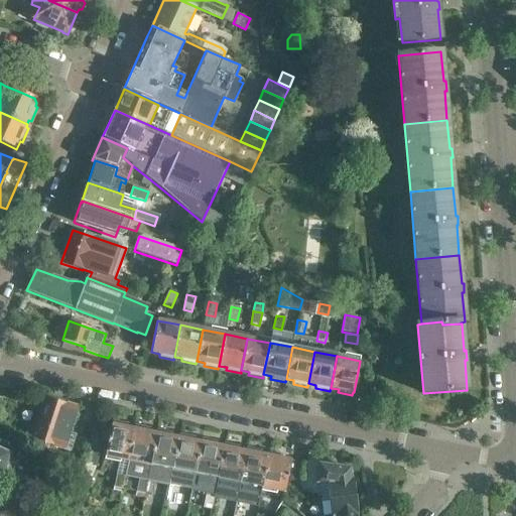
[(79,407),(77,406),(45,396),(41,410),(75,420),(79,407)]
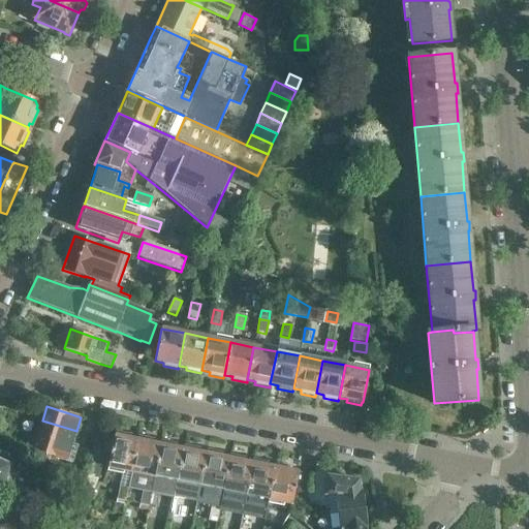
[(42,421),(38,434),(72,444),(76,431),(42,421)]
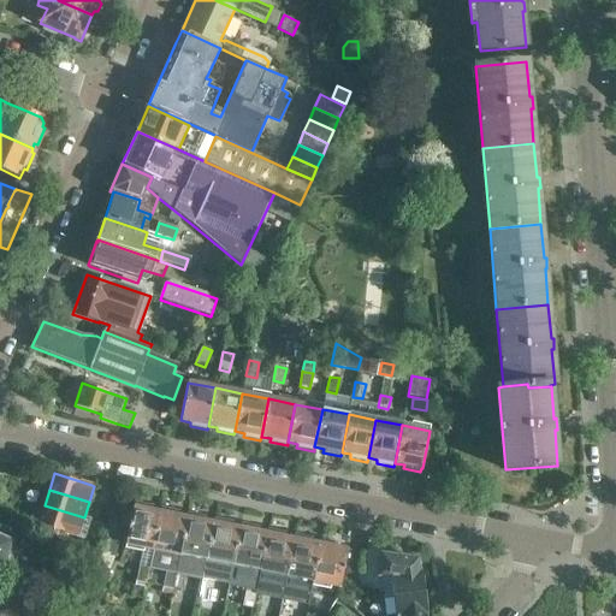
[(117,493),(112,513),(124,515),(128,497),(117,493)]
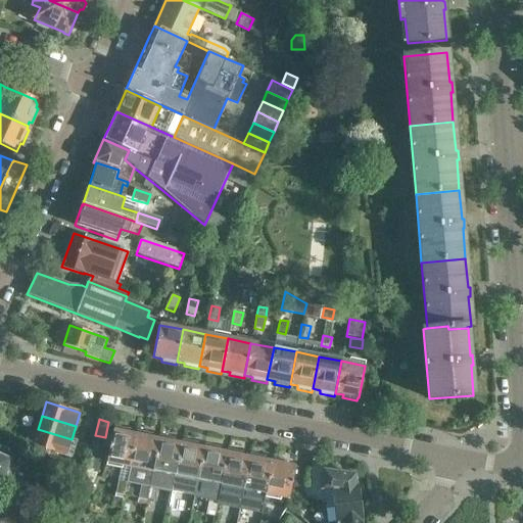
[(130,467),(136,435),(128,433),(129,430),(113,427),(113,430),(112,430),(106,463),(130,467)]
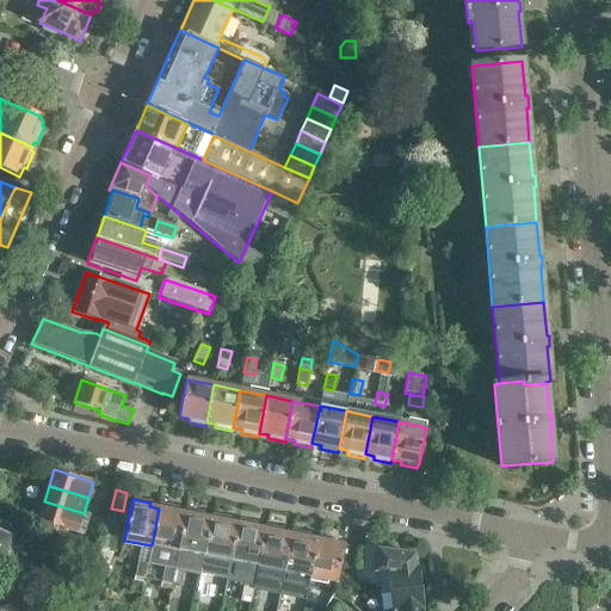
[(84,513),(44,501),(38,520),(82,534),(88,514),(84,513)]
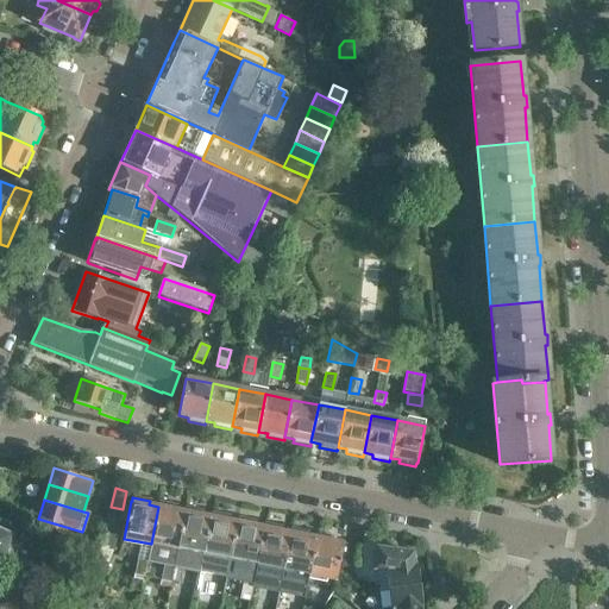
[(148,563),(164,566),(174,567),(177,550),(184,512),(176,510),(176,507),(159,503),(158,507),(151,544),(148,563)]
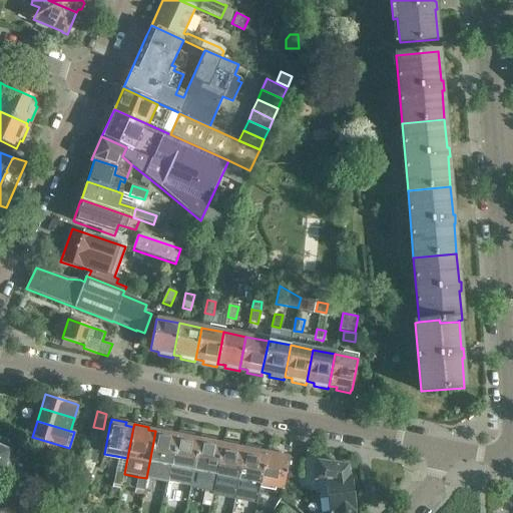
[(93,427),(90,443),(99,445),(103,429),(93,427)]
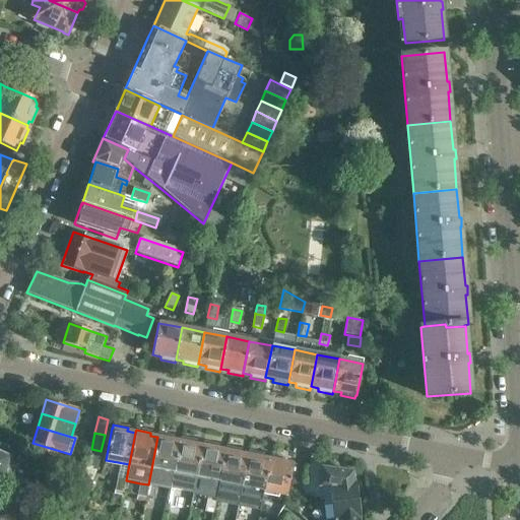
[(174,473),(180,442),(173,440),(173,437),(158,434),(157,437),(151,469),(174,473)]
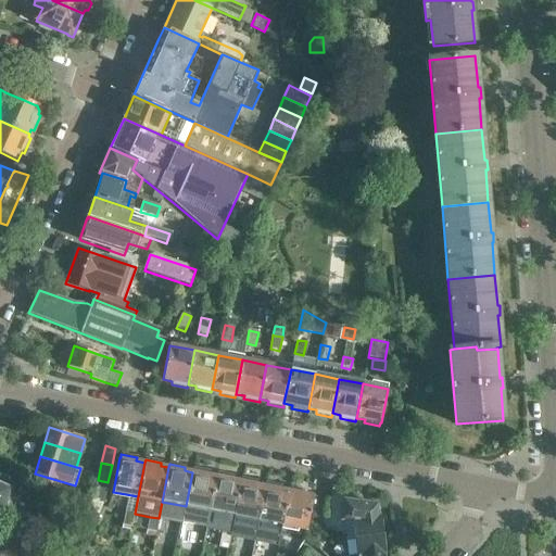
[(193,469),(192,472),(186,506),(210,512),(217,477),(209,476),(210,472),(193,469)]
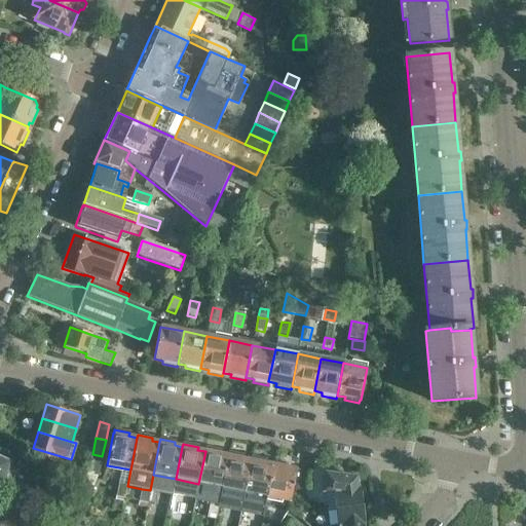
[(195,499),(210,502),(219,503),(222,488),(228,456),(220,454),(221,451),(205,448),(205,451),(198,484),(195,499)]
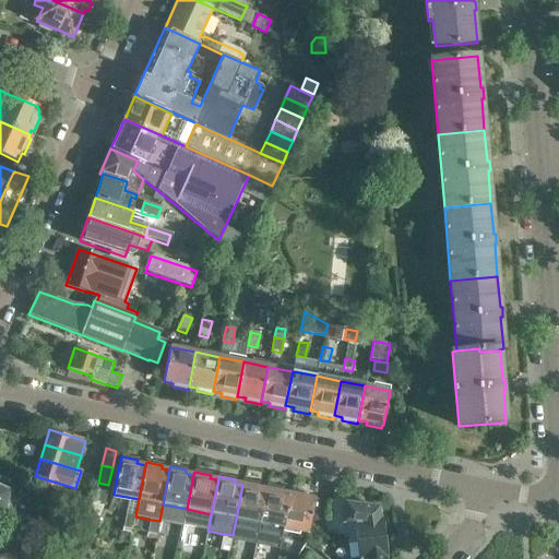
[(242,480),(242,485),(236,519),(260,523),(266,489),(258,488),(259,484),(242,480)]
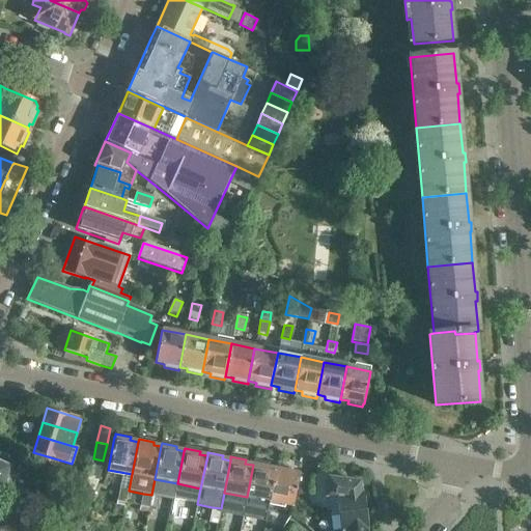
[(103,460),(93,458),(89,476),(100,479),(103,460)]
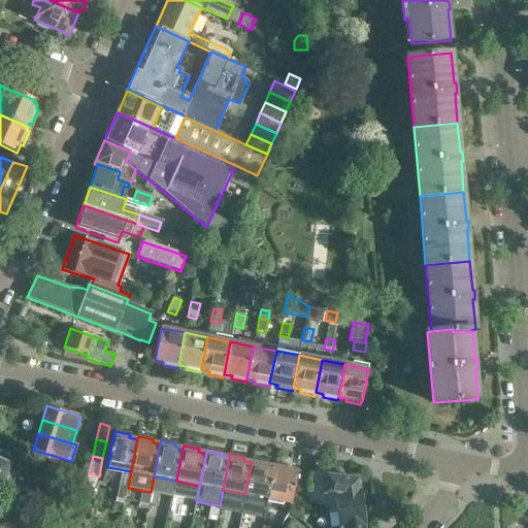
[(268,499),(274,467),(266,465),(267,462),(253,459),(252,462),(245,494),(268,499)]
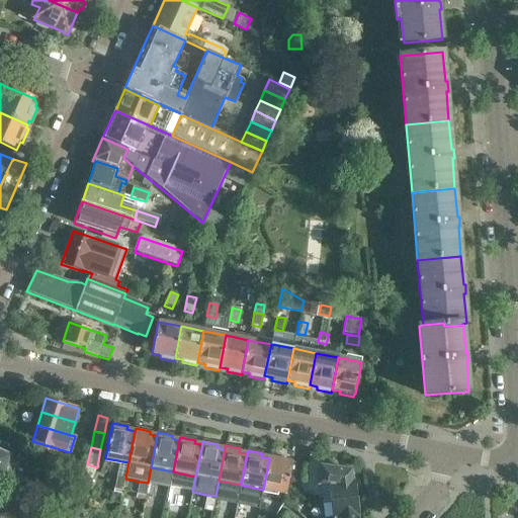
[(18,460),(0,451),(0,479),(9,483),(18,460)]
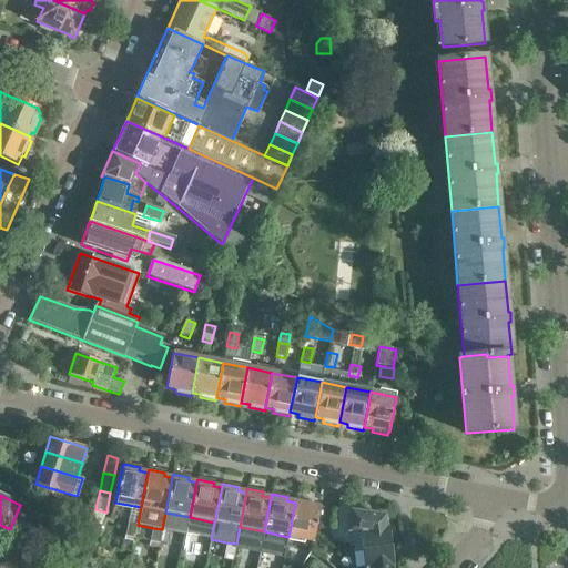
[(72,501),(47,495),(43,506),(69,514),(72,501)]
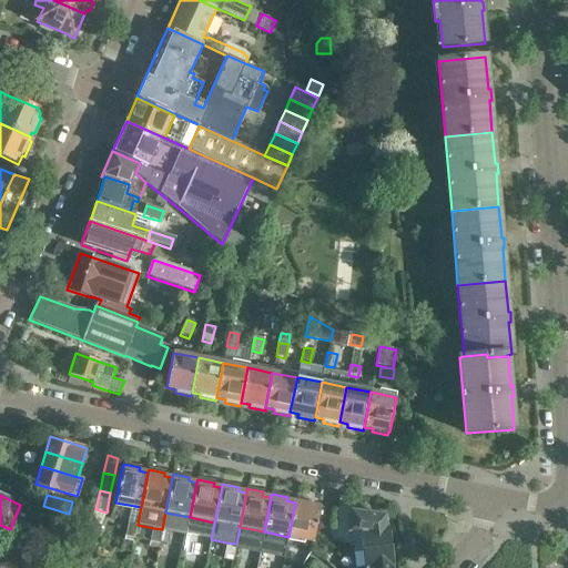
[(296,498),(295,503),(288,537),(314,541),(321,507),(312,505),(312,501),(296,498)]
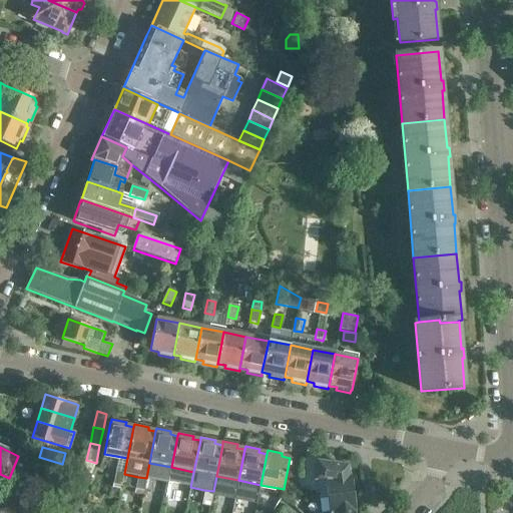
[(90,479),(95,463),(70,454),(64,469),(90,479)]
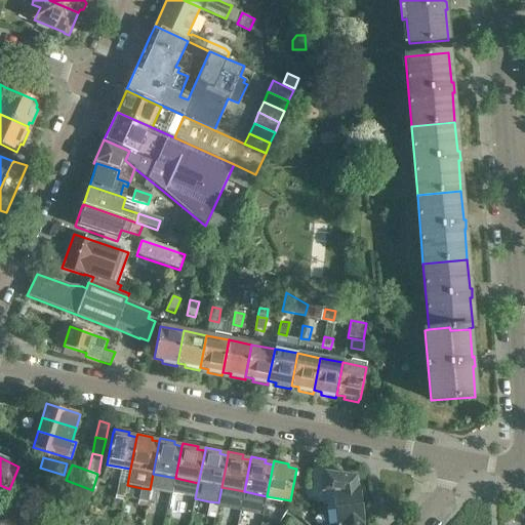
[(309,471),(297,469),(294,494),(306,495),(309,471)]
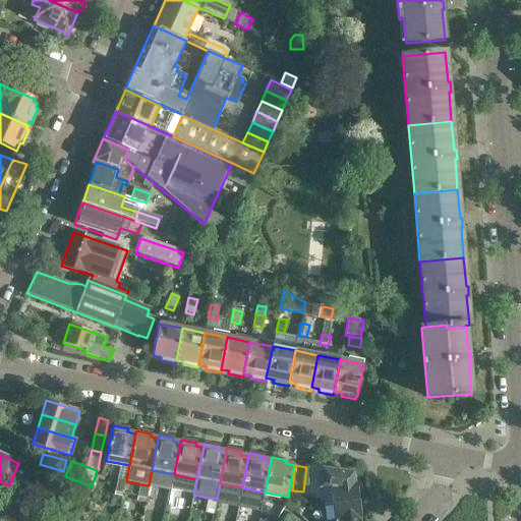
[(323,487),(325,506),(357,502),(357,499),(358,497),(357,488),(355,487),(355,484),(354,484),(353,473),(323,469),(320,487),(323,487)]
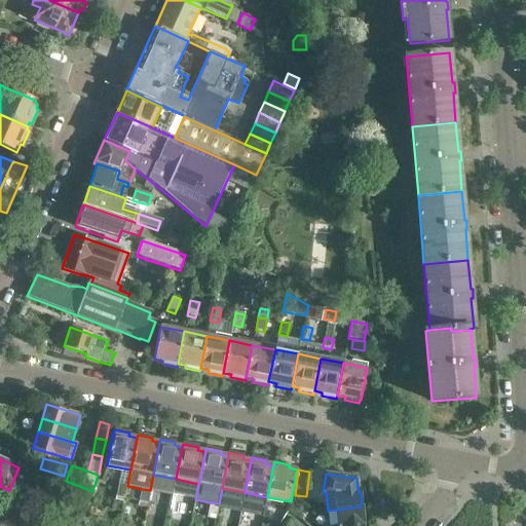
[(124,501),(127,486),(118,484),(115,500),(124,501)]
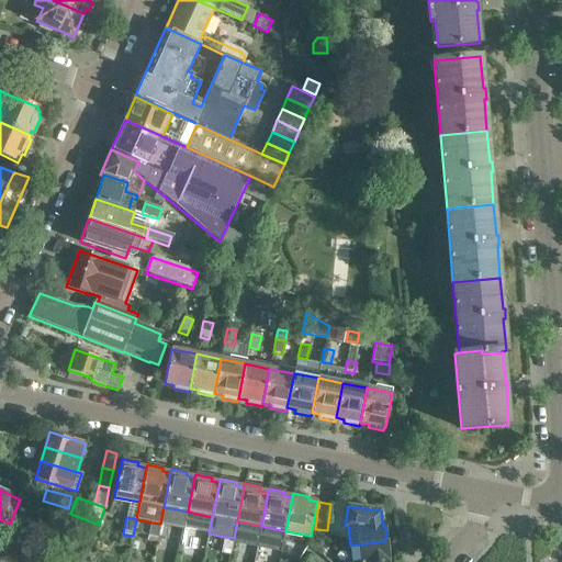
[(157,541),(160,524),(152,523),(148,539),(157,541)]
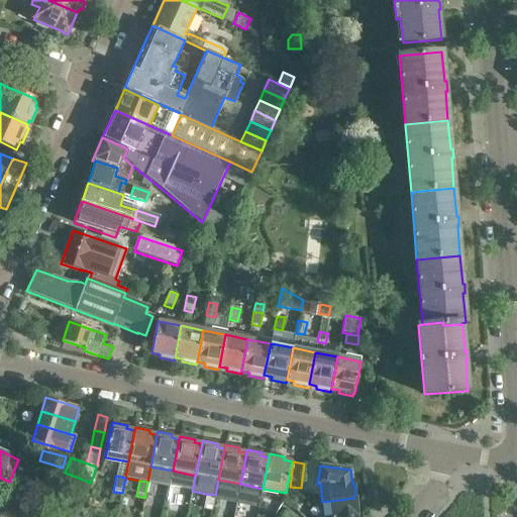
[(162,485),(158,500),(167,502),(170,487),(162,485)]
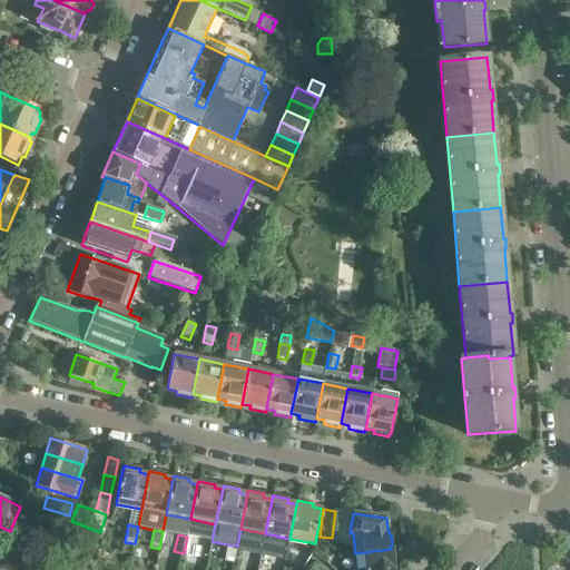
[(208,559),(212,541),(203,539),(199,557),(208,559)]
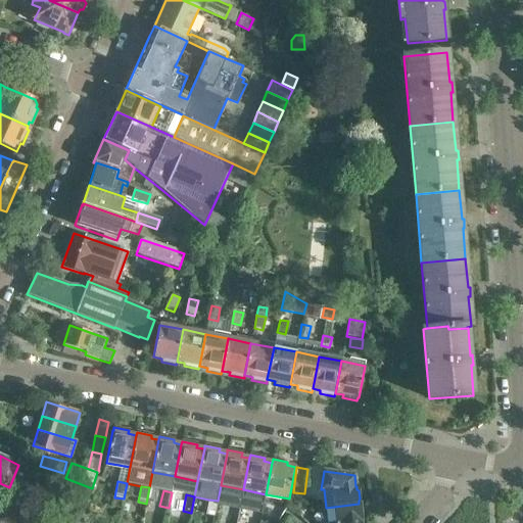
[(214,517),(218,501),(208,500),(205,515),(214,517)]
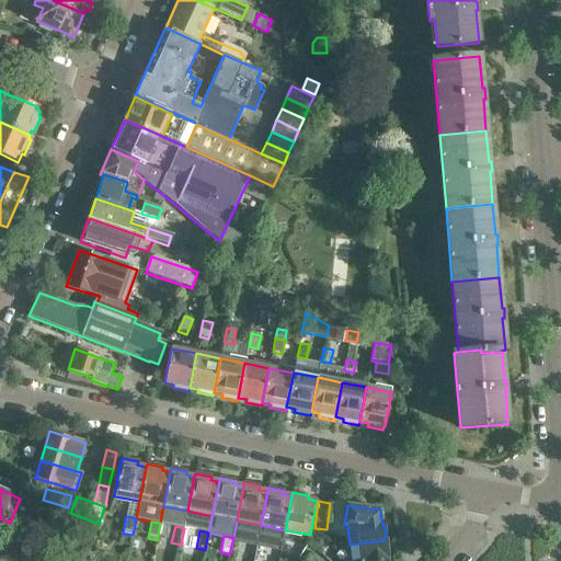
[(248,540),(244,558),(253,559),(256,542),(248,540)]
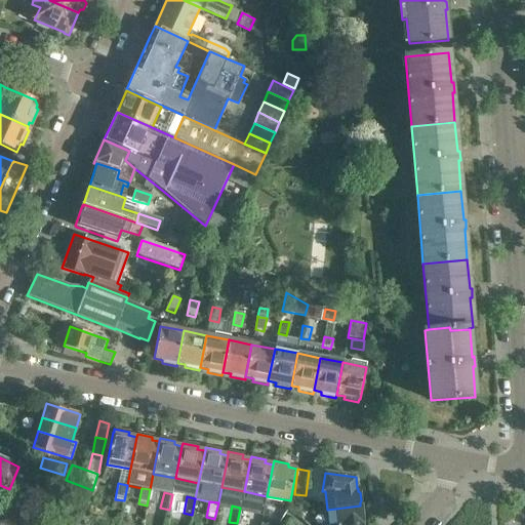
[(360,508),(360,506),(327,510),(329,524),(361,524),(361,523),(362,523),(362,520),(364,517),(363,510),(360,508)]
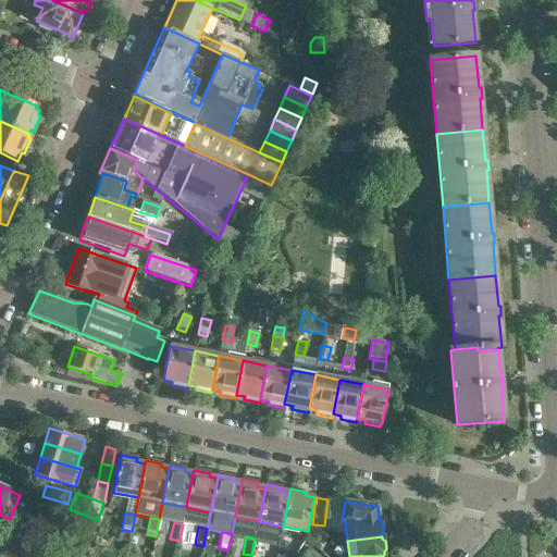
[(34,556),(5,540),(0,548),(0,556),(34,556)]
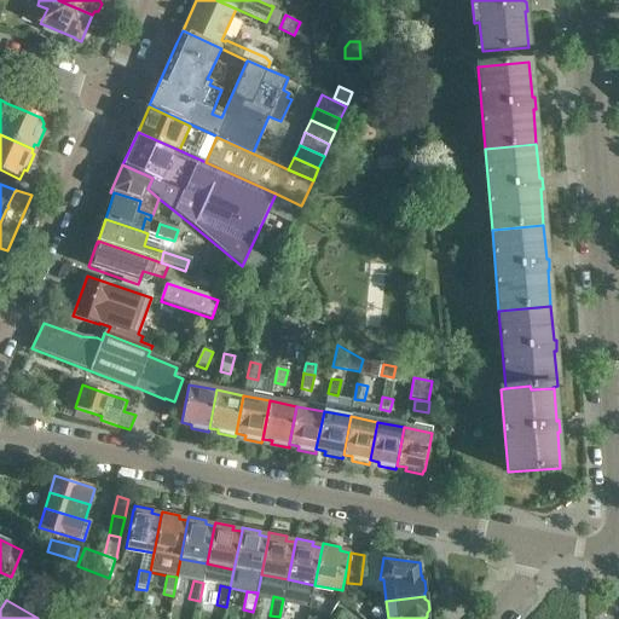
[(307,618),(311,603),(301,602),(296,618),(307,618)]
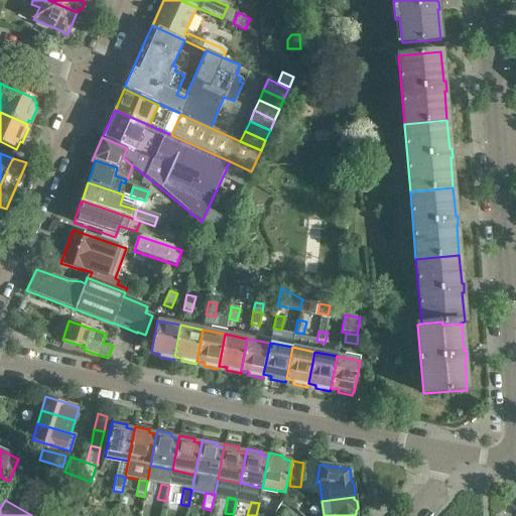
[(280,514),(280,515),(281,515),(296,515),(286,507),(280,514)]
